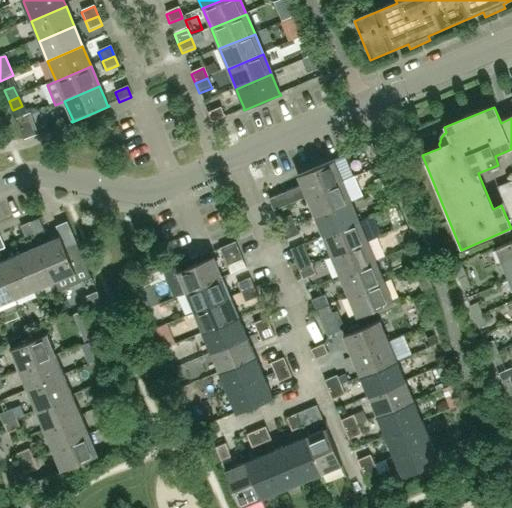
[(224,118),(220,109),(208,114),(212,124),(224,118)]
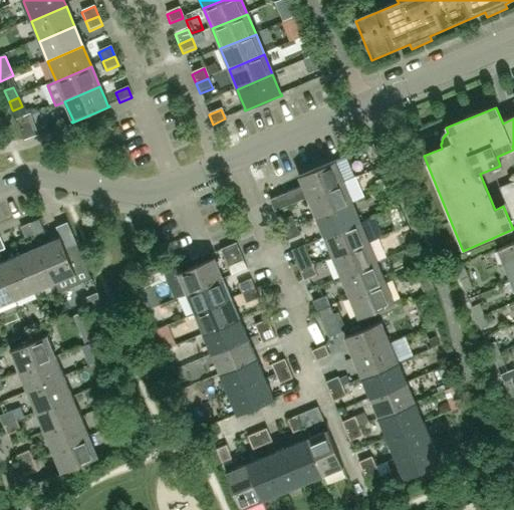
[(29,115),(17,120),(26,142),(27,142),(38,137),(29,115)]
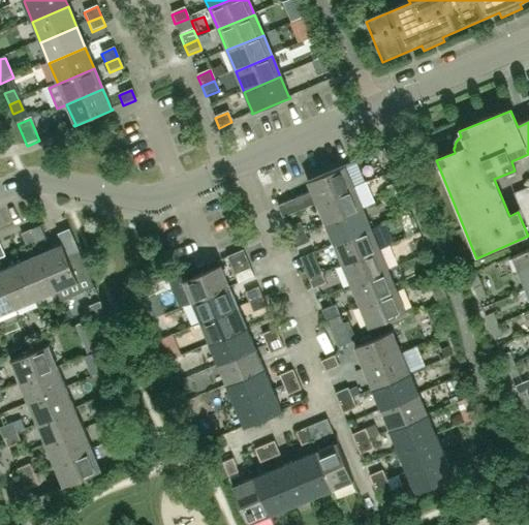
[(358,164),(356,163),(345,167),(307,184),(307,185),(308,185),(312,193),(291,203),(296,213),(317,205),(353,189),(366,184),(365,183),(356,164),(358,164)]
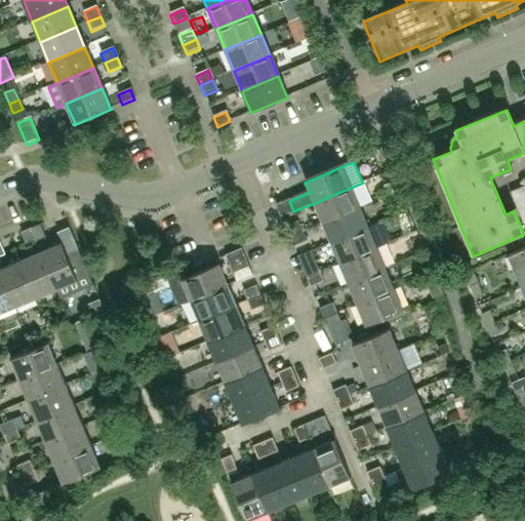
[(360,204),(380,196),(375,184),(355,192),(360,204)]
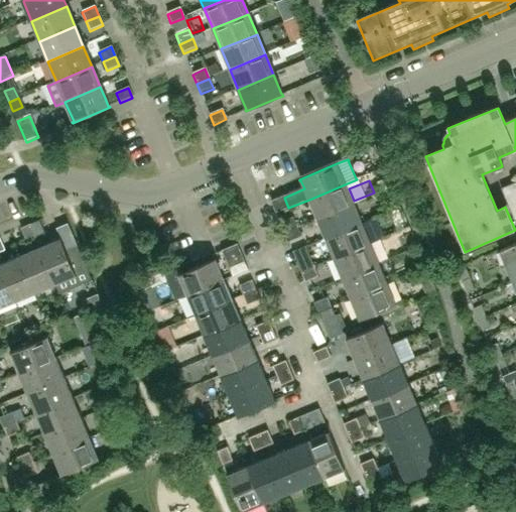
[(354,205),(345,184),(309,200),(317,220),(354,205)]
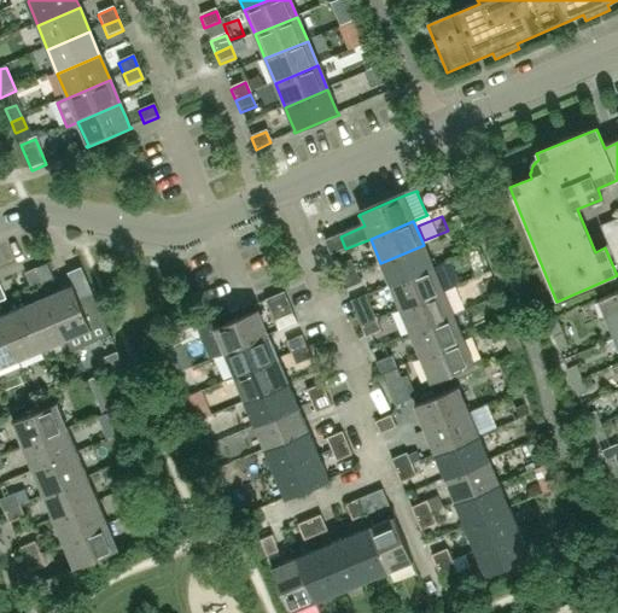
[(617,221),(601,228),(617,268),(617,221)]
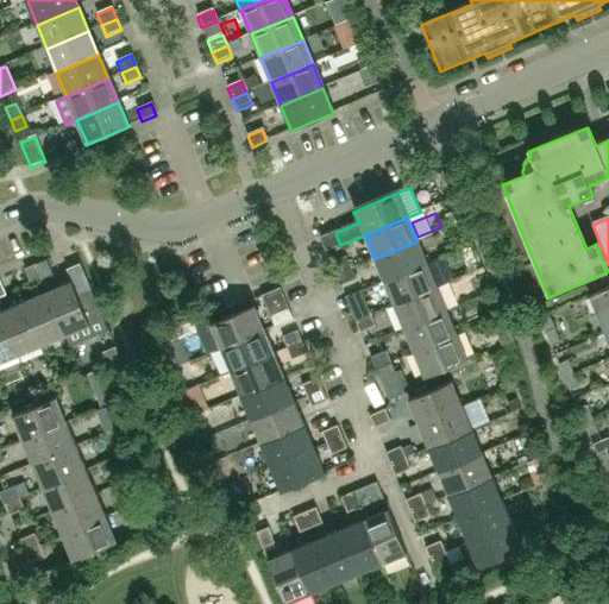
[(427,265),(418,241),(375,259),(384,283),(427,265)]
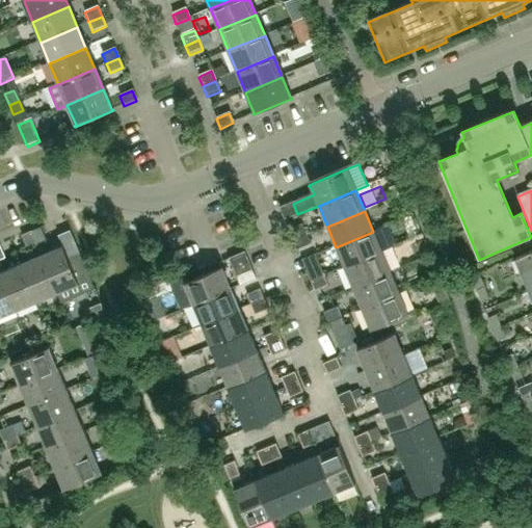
[(307,236),(302,226),(289,232),(293,241),(307,236)]
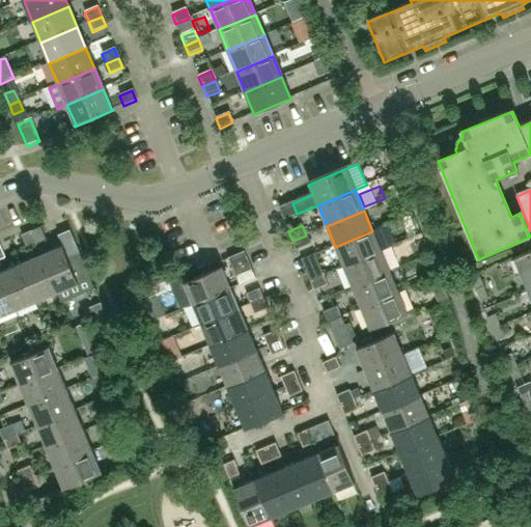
[(47,242),(40,228),(31,232),(36,246),(47,242)]
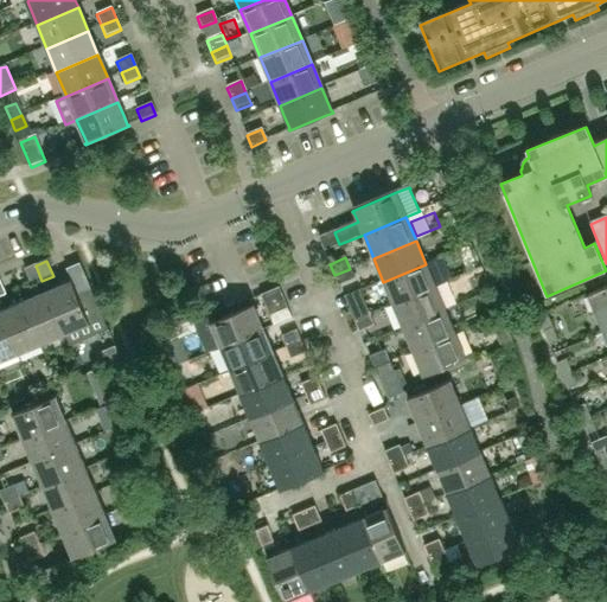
[(435,288),(426,264),(383,282),(394,306),(435,288)]
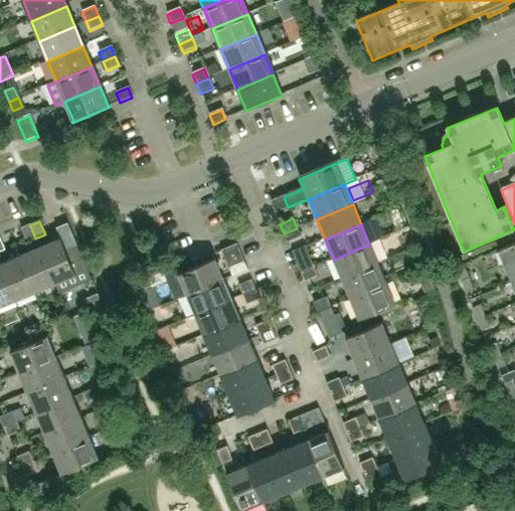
[(35,238),(30,225),(20,229),(26,242),(35,238)]
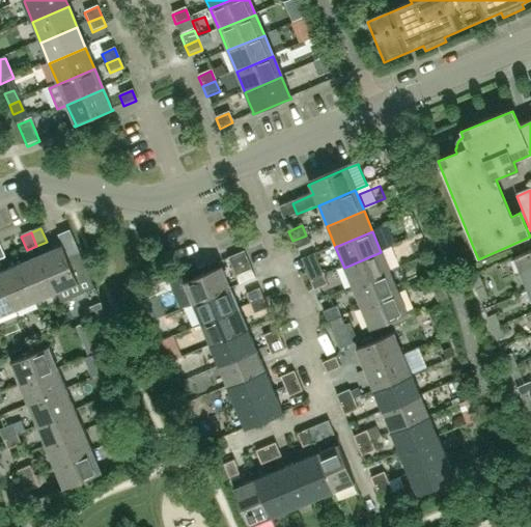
[(310,245),(306,236),(292,241),(297,251),(310,245)]
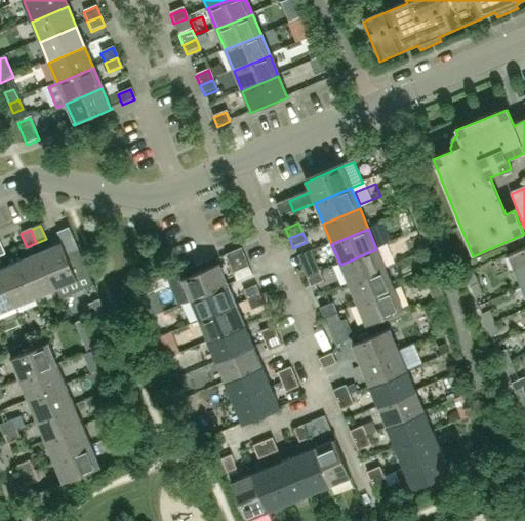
[(78,251),(67,256),(62,244),(61,244),(61,245),(41,253),(56,290),(61,301),(93,287),(78,251)]
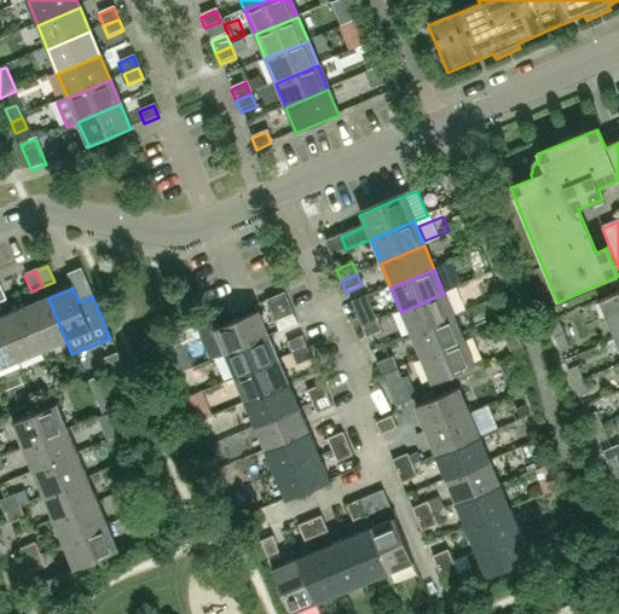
[(455,318),(444,294),(401,312),(411,336),(455,318)]
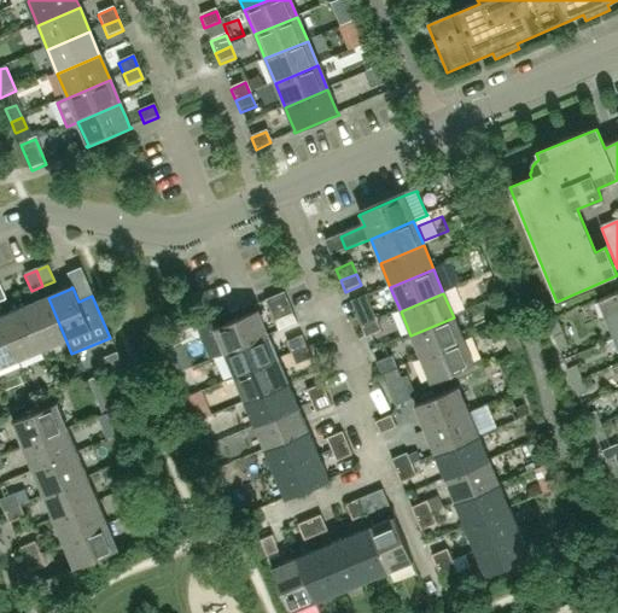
[(600,321),(605,319),(614,342),(617,339),(617,295),(599,304),(599,305),(594,308),(600,321)]
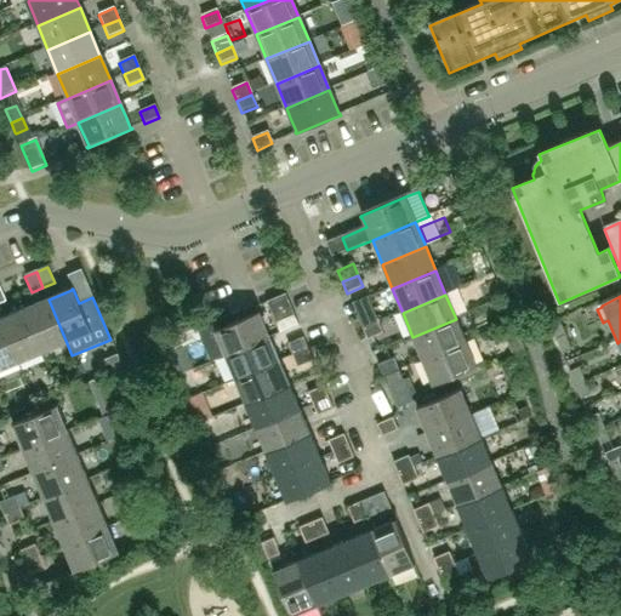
[(67,343),(49,300),(24,311),(43,353),(67,343)]
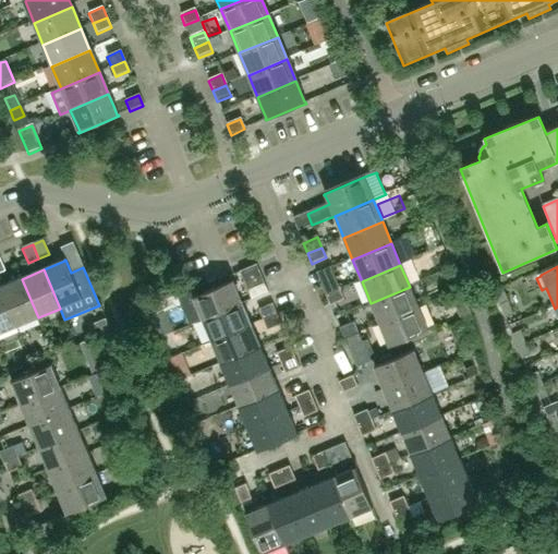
[(263,282),(258,272),(244,278),(249,288),(263,282)]
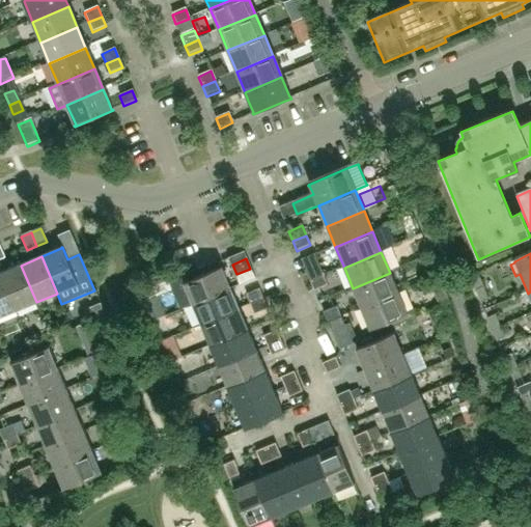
[(36,302),(21,266),(0,274),(0,275),(16,311),(36,302)]
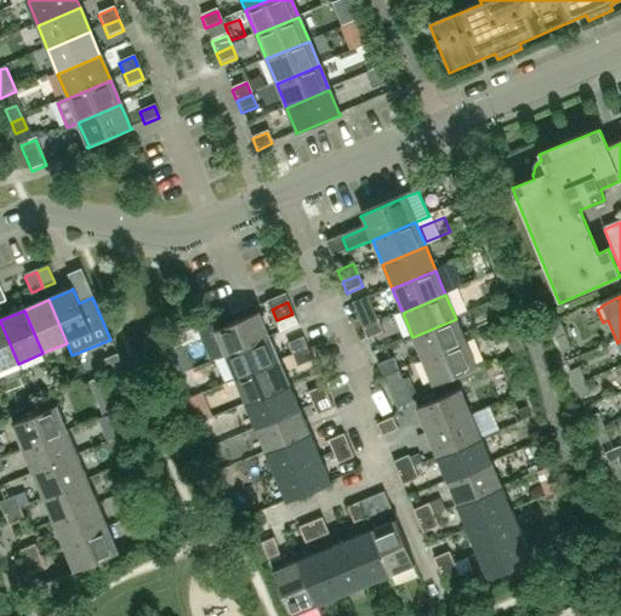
[(377,323),(374,312),(357,319),(362,330),(377,323)]
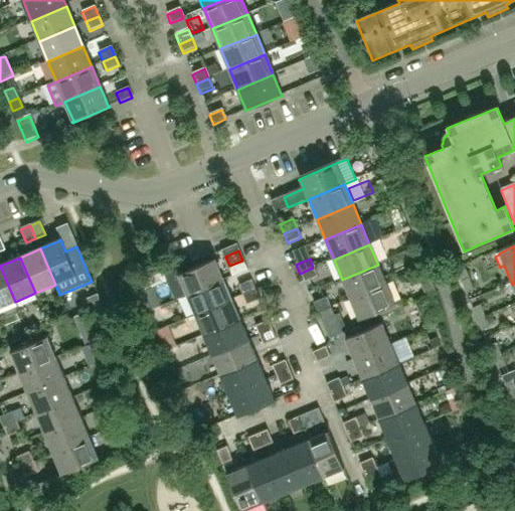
[(222,282),(214,263),(215,262),(214,261),(178,276),(178,277),(179,277),(187,297),(222,282)]
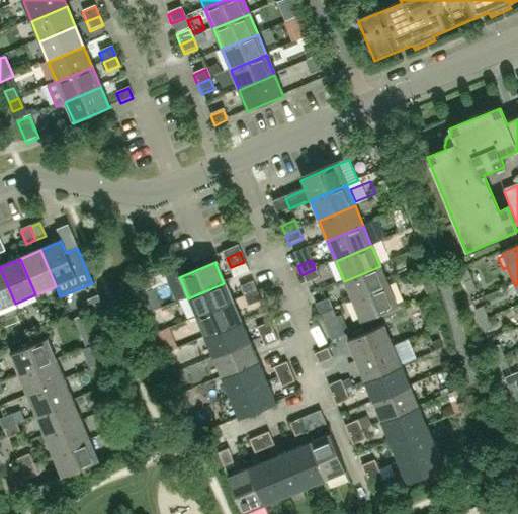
[(389,285),(380,266),(344,281),(353,301),(389,285)]
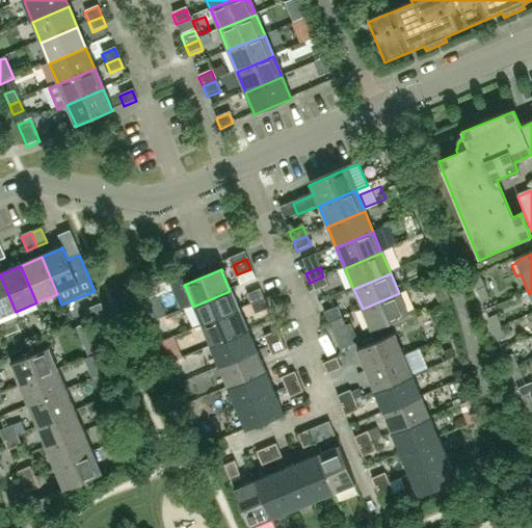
[(0,318),(16,312),(0,275),(0,318)]
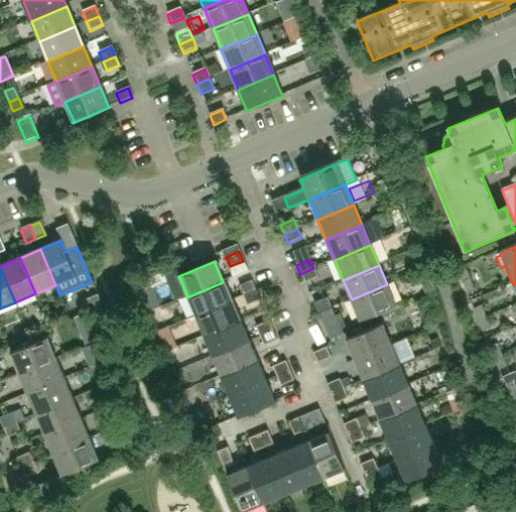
[(468,295),(475,292),(464,267),(457,270),(468,295)]
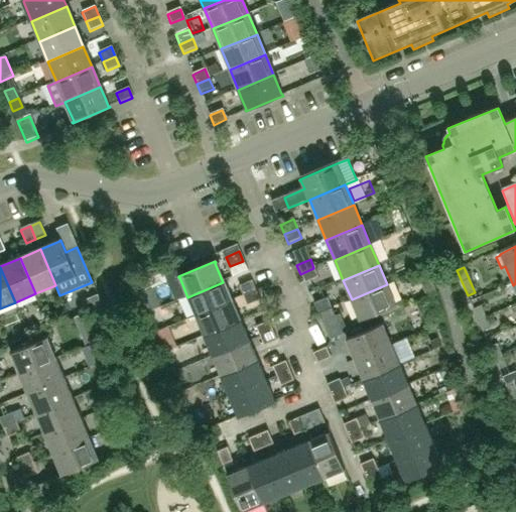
[(317,278),(313,268),(300,274),(304,283),(317,278)]
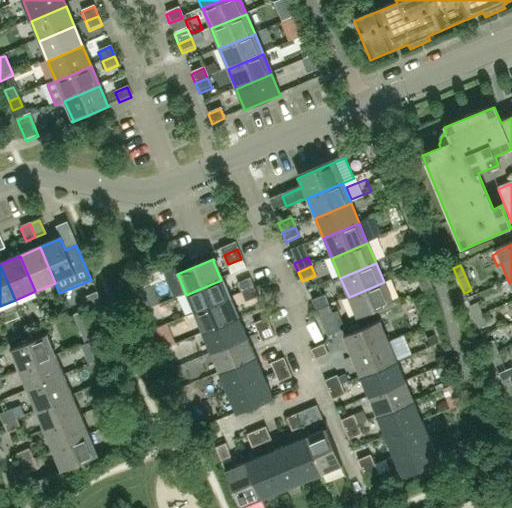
[(230,300),(221,280),(186,295),(195,315),(230,300)]
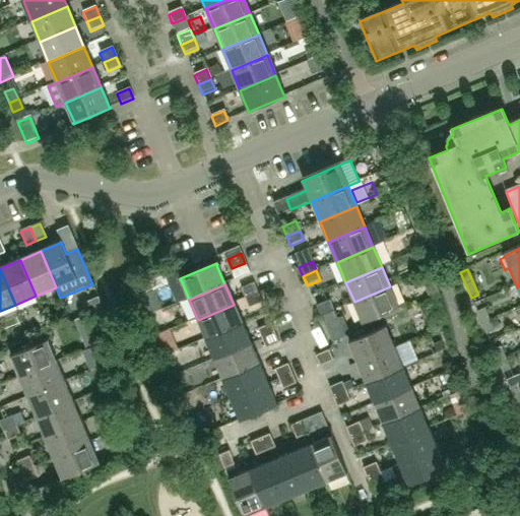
[(258,295),(254,284),(241,289),(245,300),(258,295)]
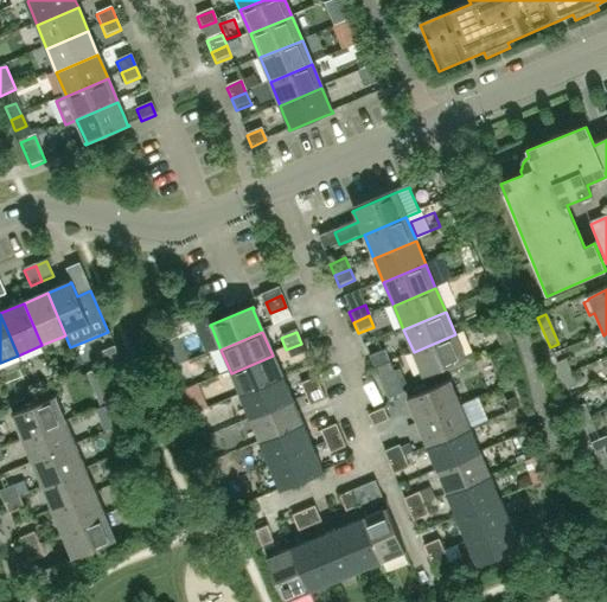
[(465,358),(455,334),(414,352),(423,375),(421,376),(422,377),(433,373),(435,379),(478,363),(474,356),(467,359),(466,357),(465,358)]
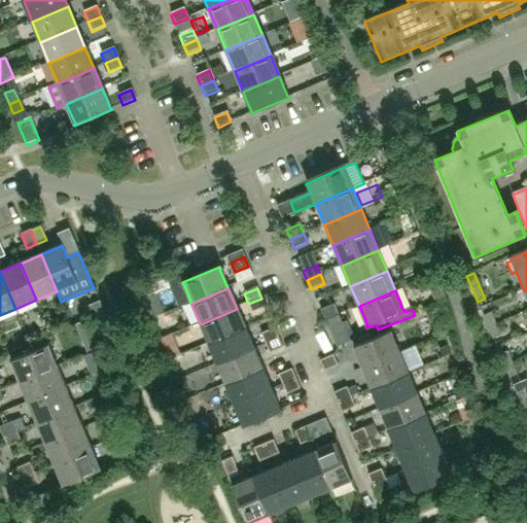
[(144,299),(141,300),(149,320),(152,318),(164,314),(155,293),(144,299)]
